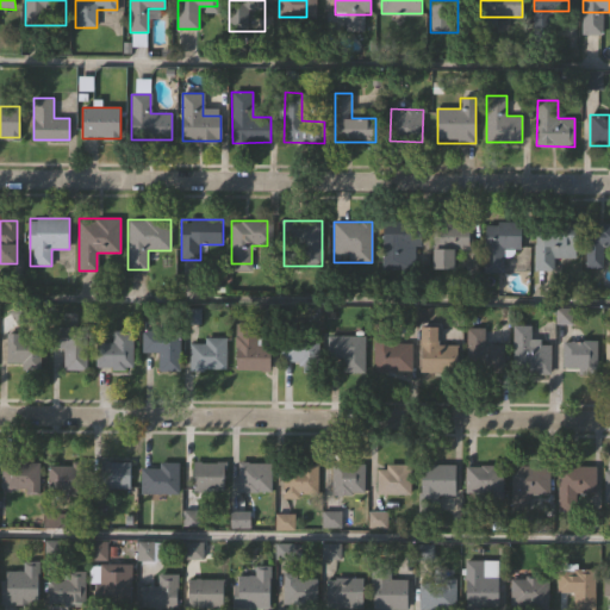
[(384,266),(384,222),(423,222),(423,266),(384,266)]
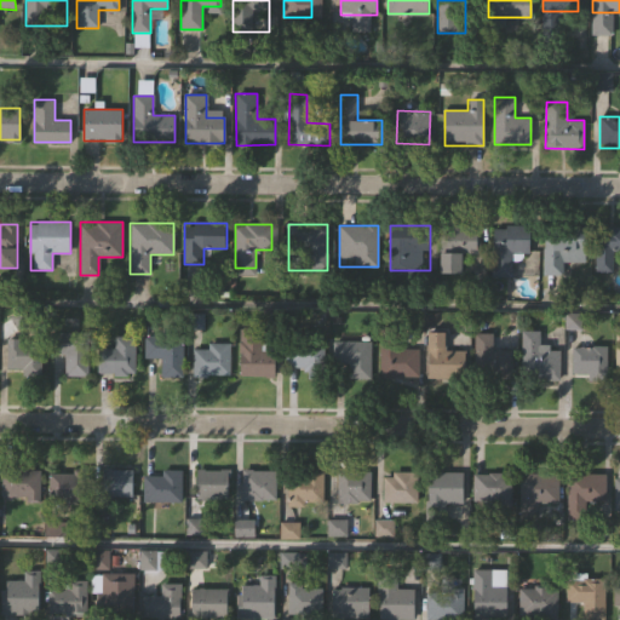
[(530,227),(529,252),(511,251),(511,276),(493,276),(494,225),(530,227)]
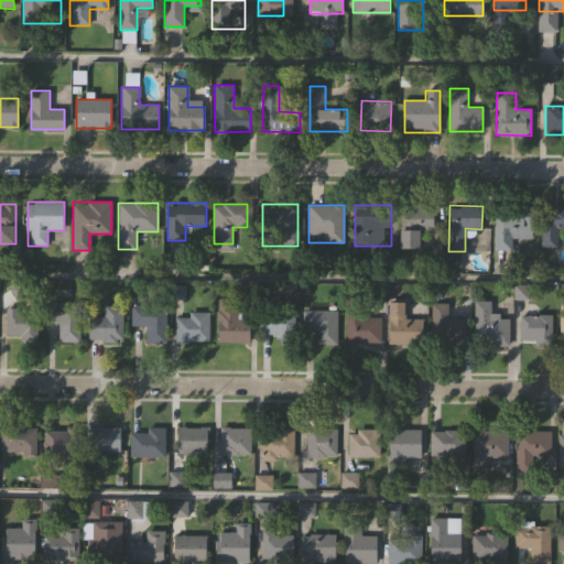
[(422,248),(402,248),(403,206),(436,207),(435,231),(422,230),(422,248)]
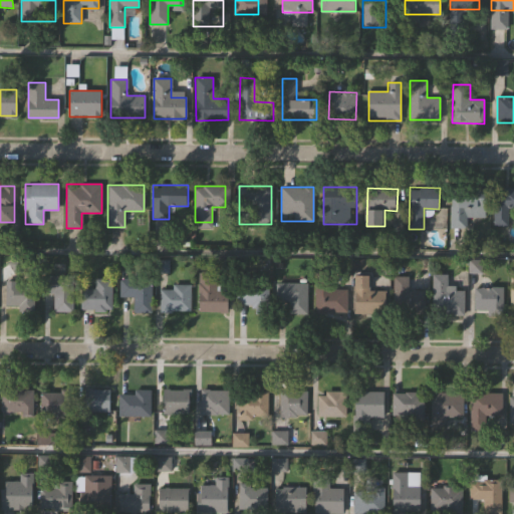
[(513,209),(509,209),(508,226),(494,225),(495,188),(513,188),(513,209)]
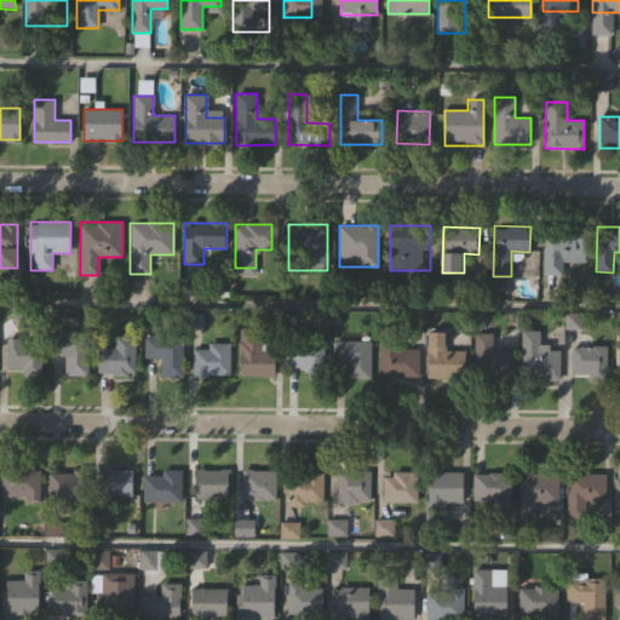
[(563,262),(563,275),(544,275),(544,237),(586,237),(586,262),(563,262)]
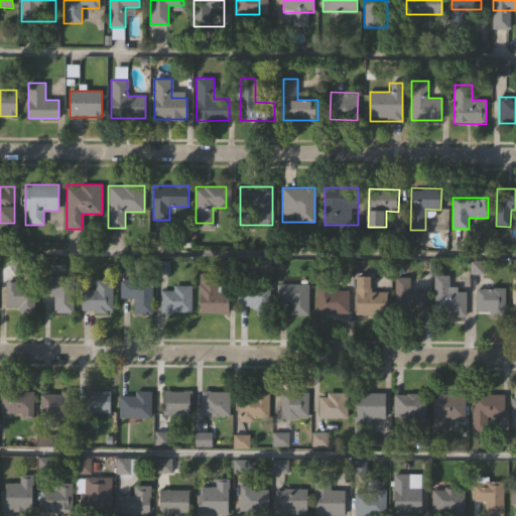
[(200,313),(200,272),(217,272),(217,291),(228,291),(228,313),(200,313)]
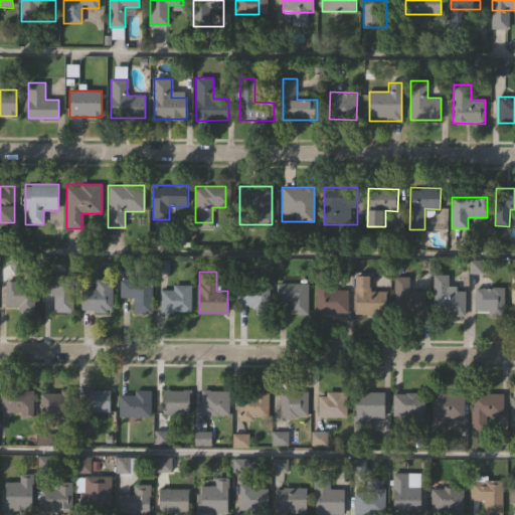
[(465,288),(465,316),(434,315),(435,275),(449,275),(449,288),(465,288)]
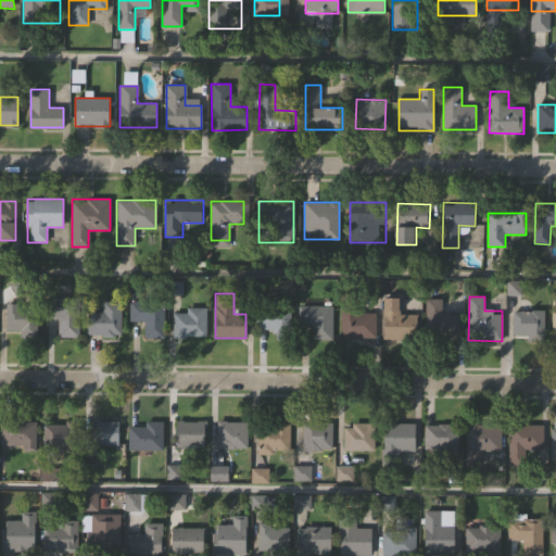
[(418,314),(418,339),(384,339),(384,298),(401,298),(401,314),(418,314)]
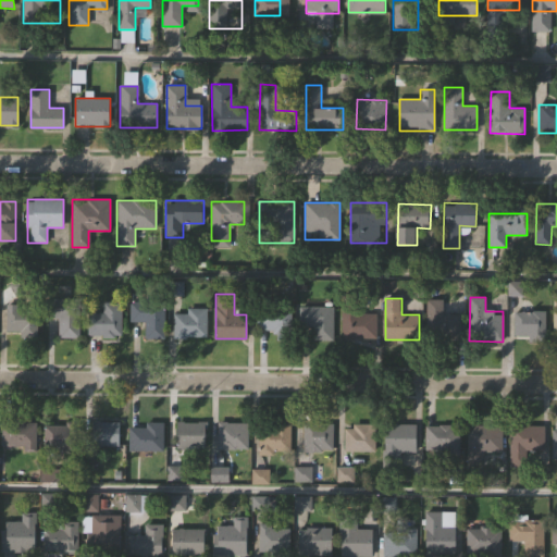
[(460,339),(426,339),(426,300),(444,300),(444,313),(460,313),(460,339)]
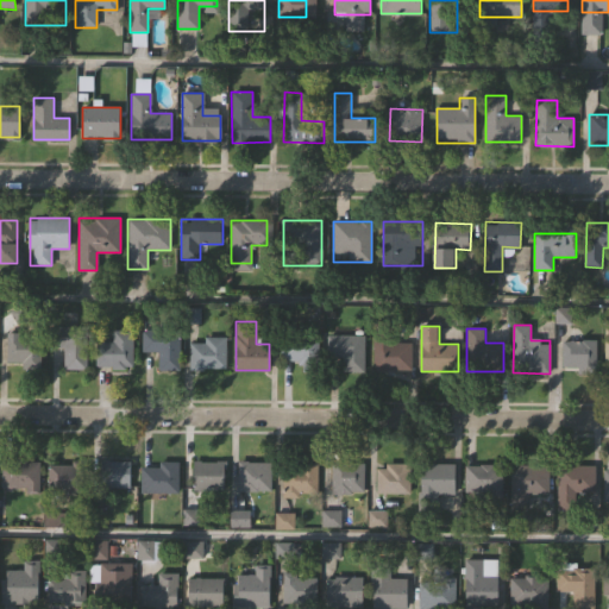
[(180,330),(180,370),(158,370),(158,352),(143,352),(143,330),(180,330)]
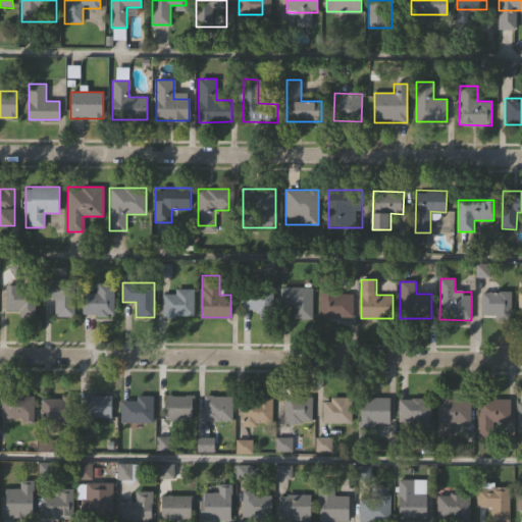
[(55,316),(55,283),(73,283),(73,316),(55,316)]
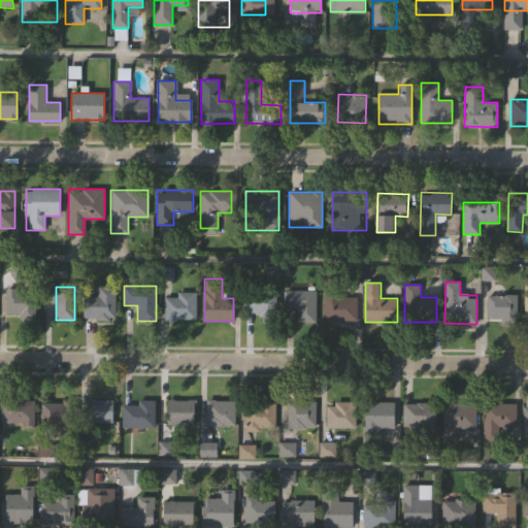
[(114,287),(114,319),(84,319),(84,292),(97,292),(97,287),(114,287)]
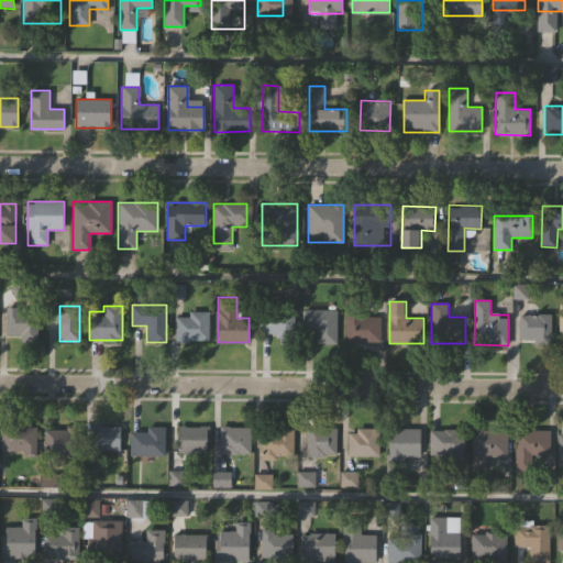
[(316,343),(316,330),(305,330),(305,310),(338,310),(338,343),(316,343)]
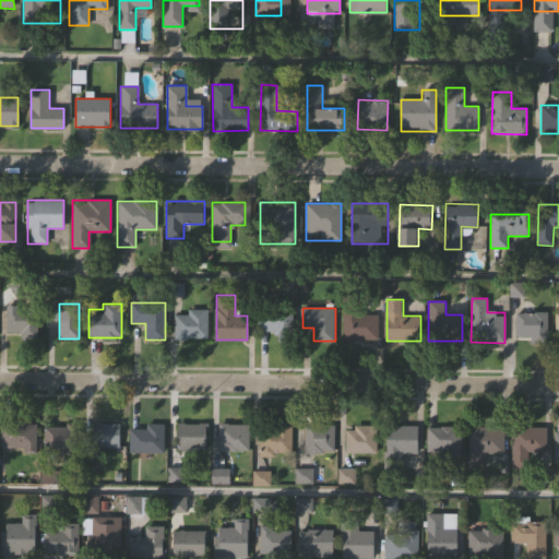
[(6,309),(42,309),(42,333),(6,333),(6,309)]
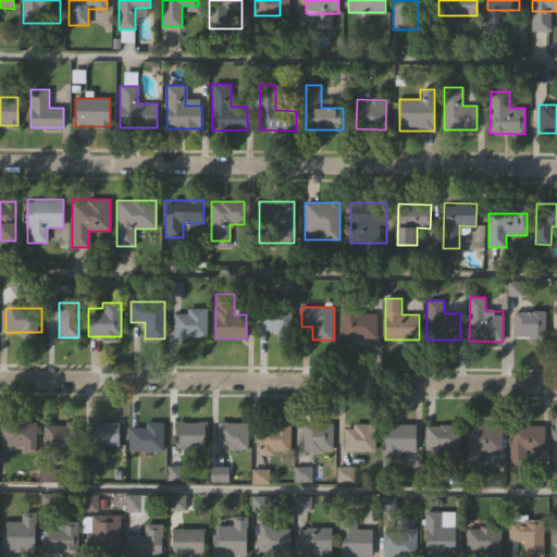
[(274,339),(274,330),(257,330),(257,309),(292,309),(292,339),(274,339)]
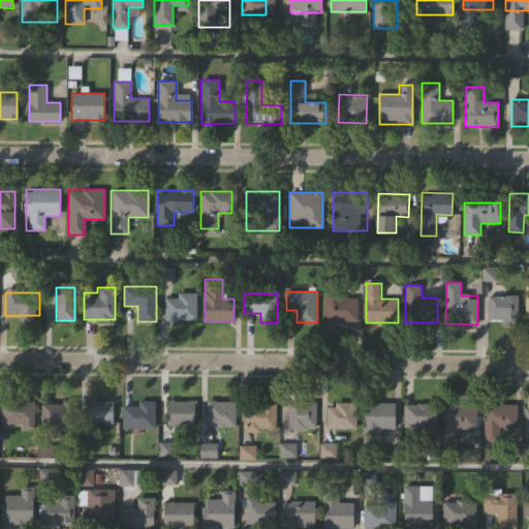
[(165,320),(165,294),(195,294),(195,320),(165,320)]
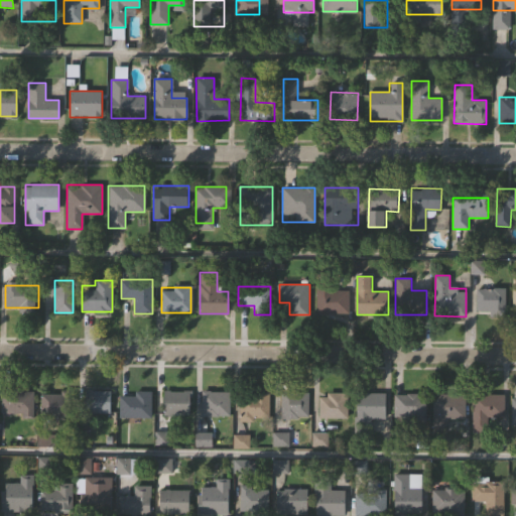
[(477,311),(477,288),(505,288),(505,316),(489,316),(489,311),(477,311)]
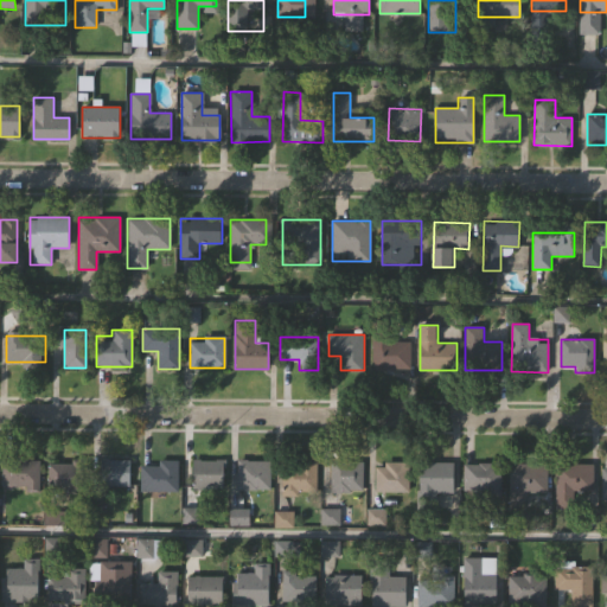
[(409,369),(378,369),(378,342),(409,342),(409,369)]
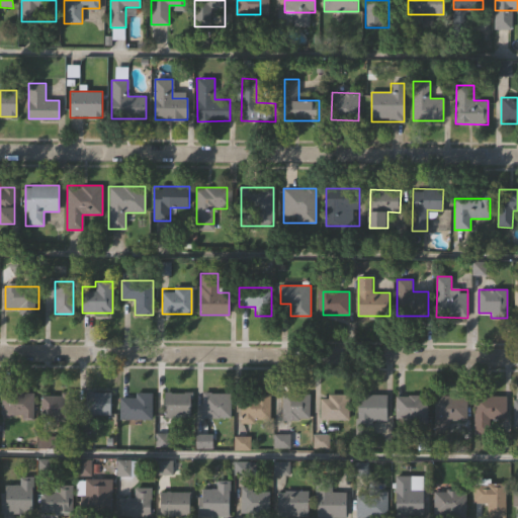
[(32,422),(2,423),(2,392),(31,392),(32,422)]
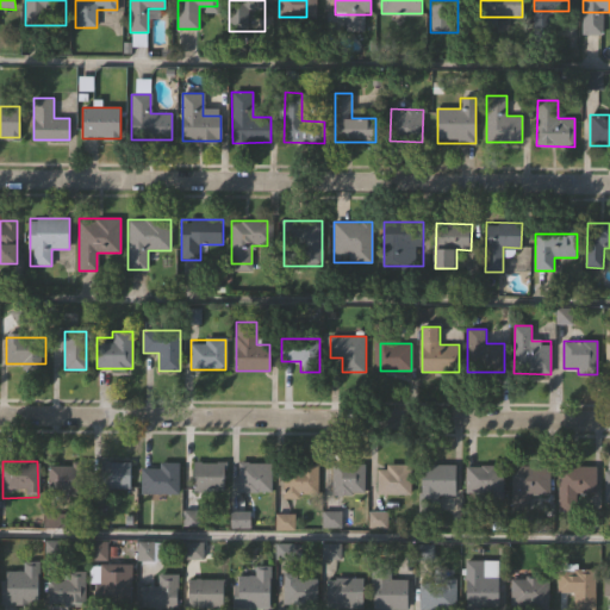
[(130,462),(130,489),(100,489),(100,462),(130,462)]
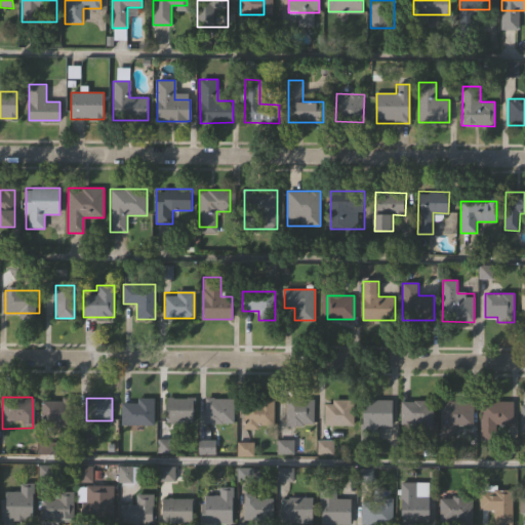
[(136,403),(136,398),(153,398),(153,426),(121,426),(121,403),(136,403)]
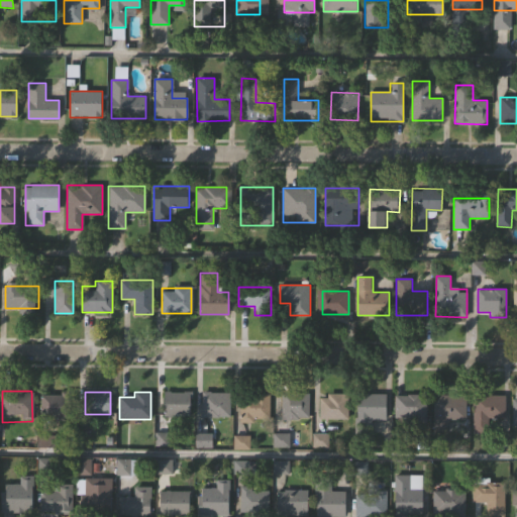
[(191,392),(191,416),(164,416),(164,392),(191,392)]
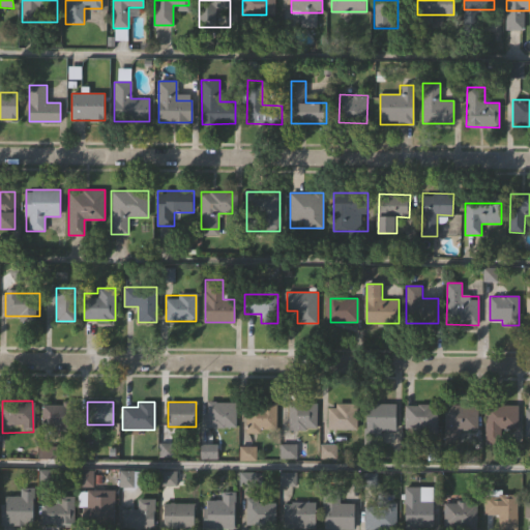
[(41,430),(41,403),(75,403),(74,430),(41,430)]
